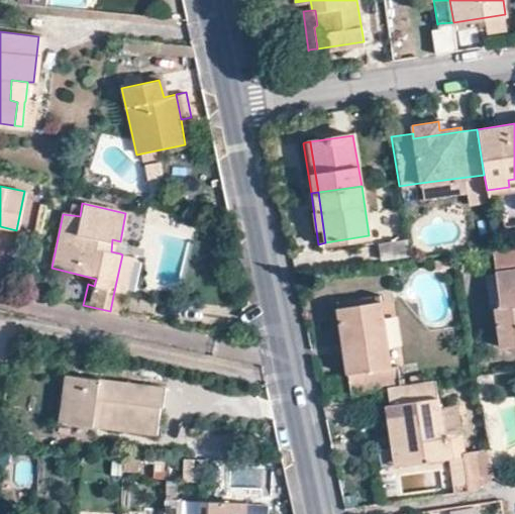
[(122,241),(120,241),(112,239),(111,251),(120,253),(122,241)]
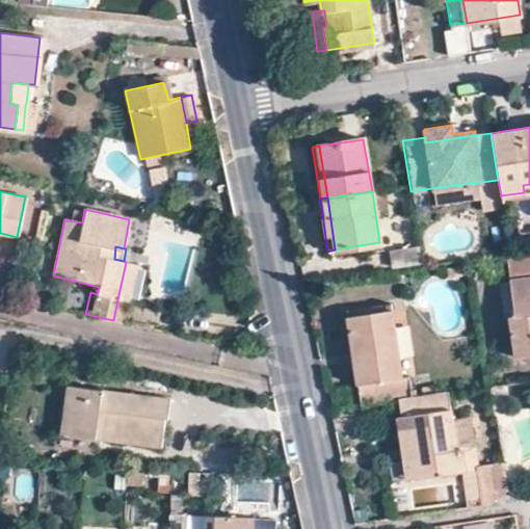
[(392,267),(420,263),(418,246),(390,249),(392,267)]
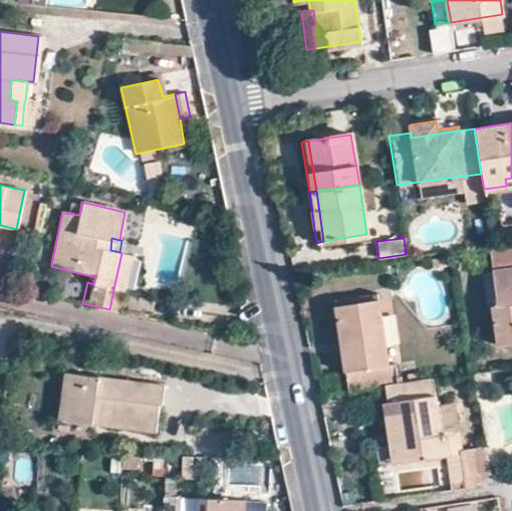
[(511,240),(487,244),(495,304),(491,305),(497,344),(511,341),(511,240)]
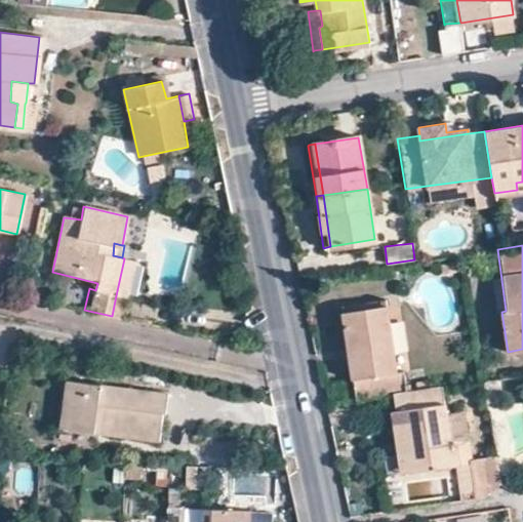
[(133,261),(124,258),(116,295),(125,297),(133,261)]
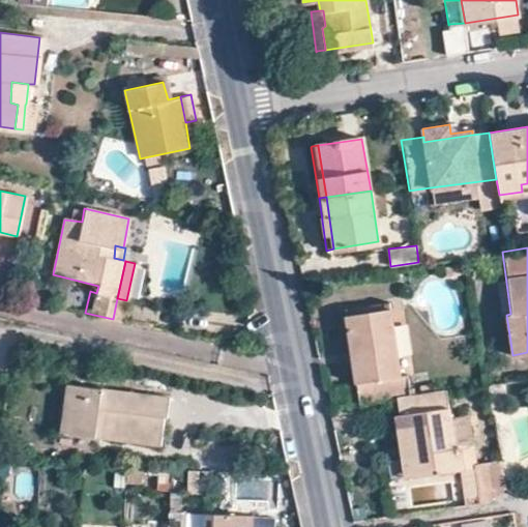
[(356,383),(358,403),(396,397),(409,396),(406,375),(400,376),(398,375),(388,301),(344,308),(352,353),(358,354),(359,354),(363,381),(363,382),(356,383)]
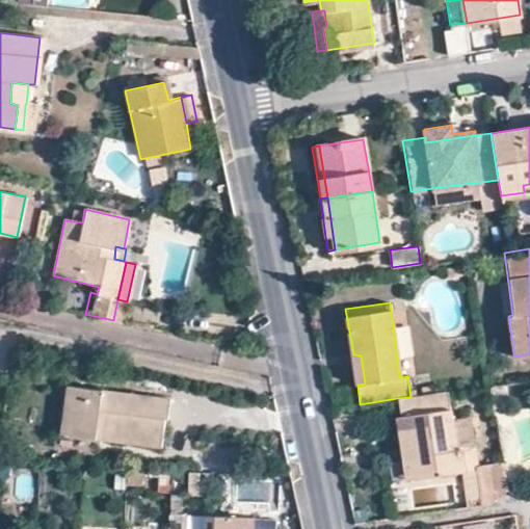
[(353,354),(358,385),(365,384),(365,382),(361,355),(360,355),(353,354)]
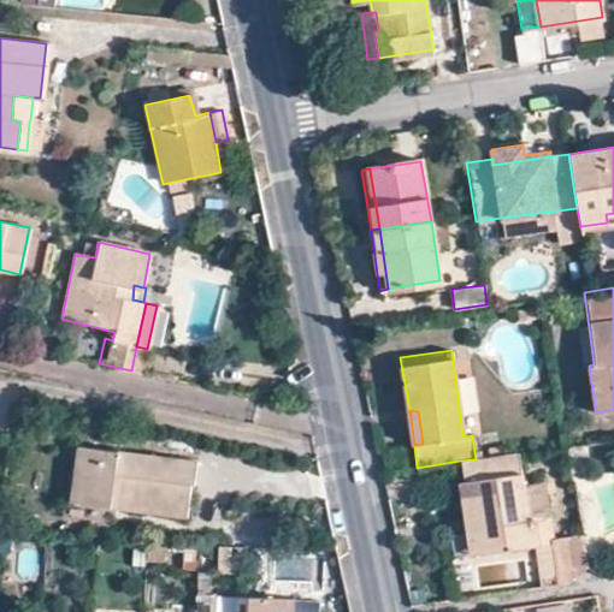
[(110,498),(108,506),(187,516),(189,483),(194,483),(195,461),(78,446),(74,494),(110,498)]
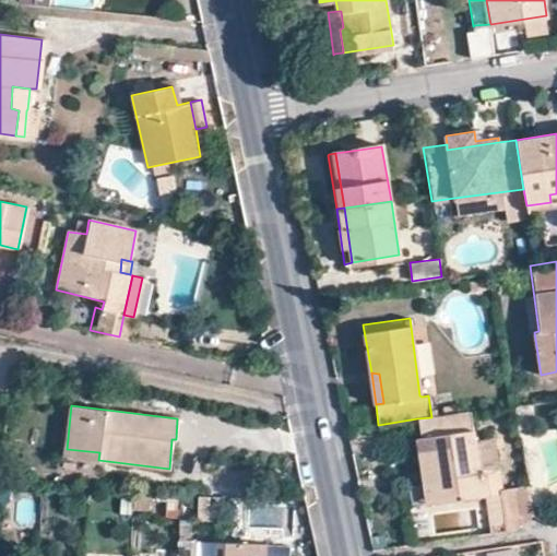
[(443,415),(459,413),(457,405),(442,407),(443,415)]
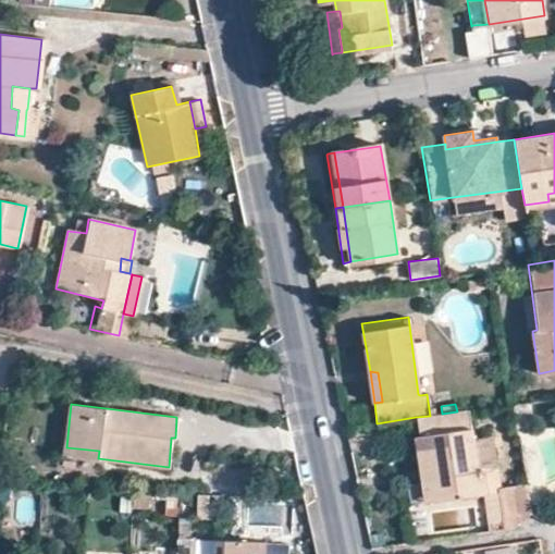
[(473,456),(471,439),(467,410),(457,411),(442,414),(430,416),(416,417),(418,435),(426,435),(432,477),(432,478),(421,479),(424,502),(479,492),(485,492),(481,469),(477,469),(476,469),(473,456)]
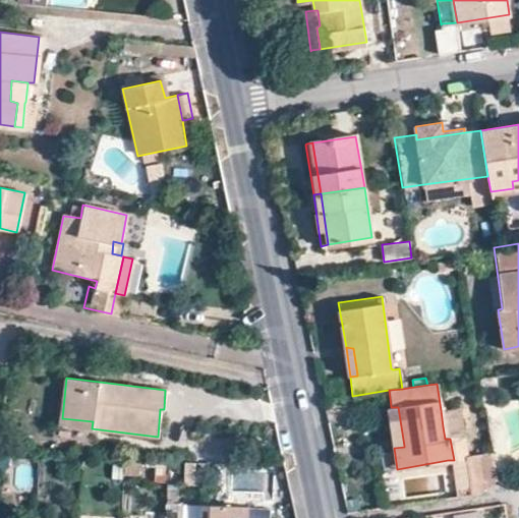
[(389,408),(394,448),(404,447),(404,446),(398,407),(391,407),(389,408)]
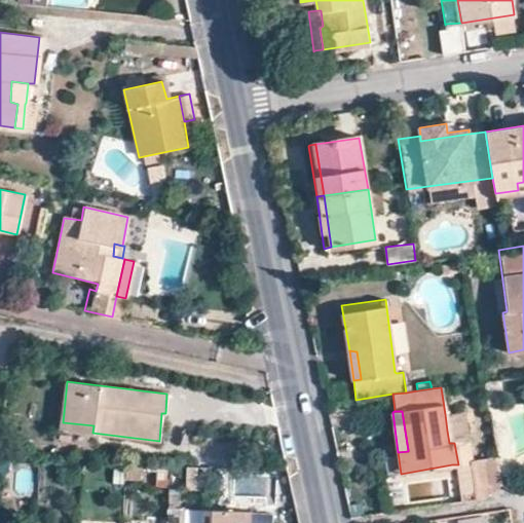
[(446,414),(445,414),(447,431),(449,443),(450,443),(454,443),(458,464),(452,464),(458,501),(475,499),(466,448),(465,442),(466,442),(462,413),(462,412),(446,414)]
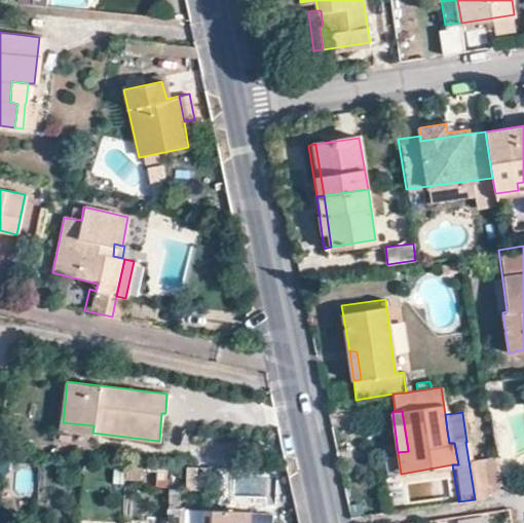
[(61,428),(92,433),(94,425),(63,422),(61,428)]
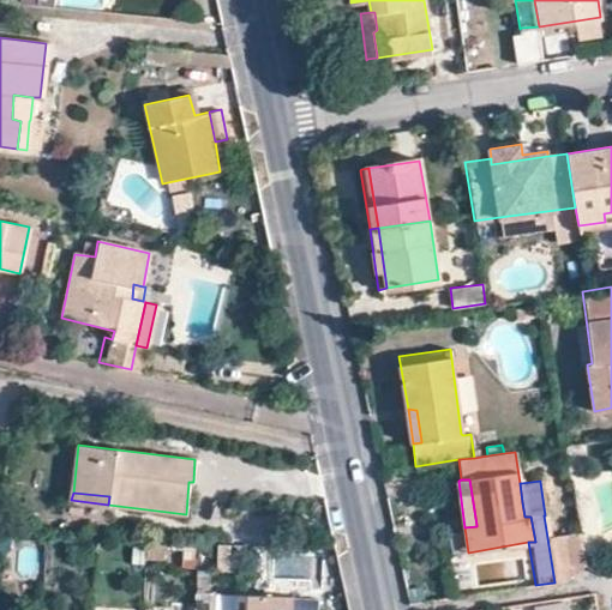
[(576,518),(545,523),(555,583),(564,580),(582,563),(576,518)]
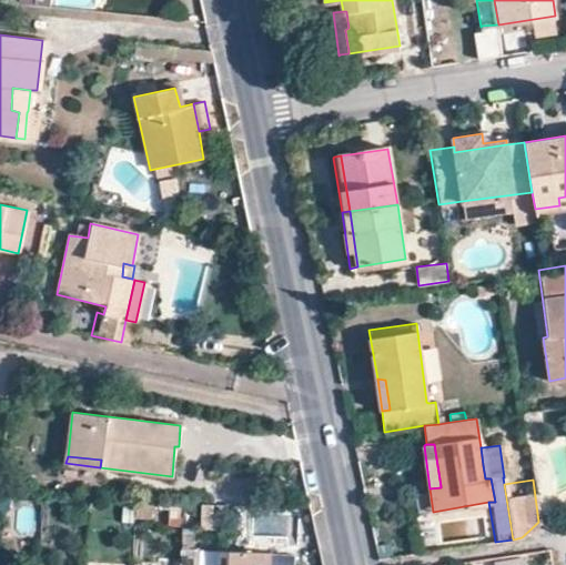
[(212,503),(201,502),(200,525),(211,526),(212,503)]
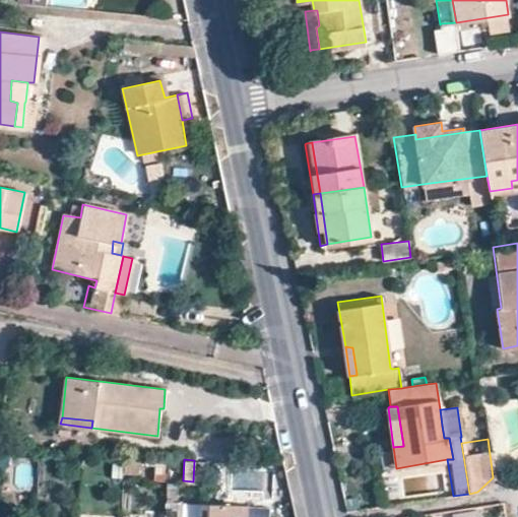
[(162,516),(179,516),(180,503),(164,502),(162,516)]
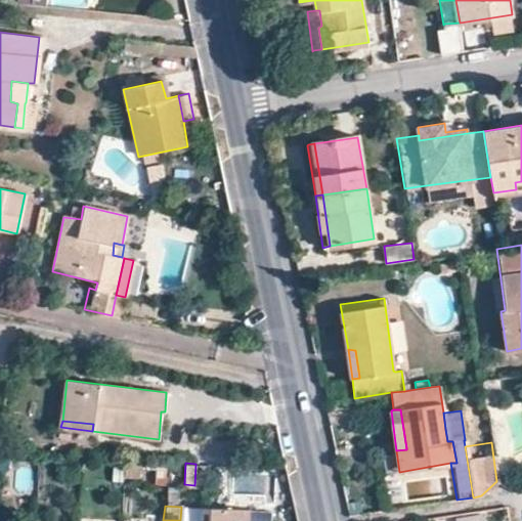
[(206,520),(207,508),(181,507),(180,520),(206,520)]
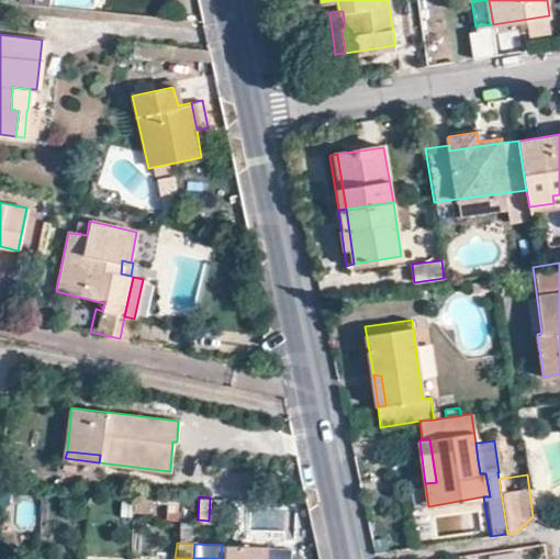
[(259,558),(260,546),(222,545),(221,558),(259,558)]
